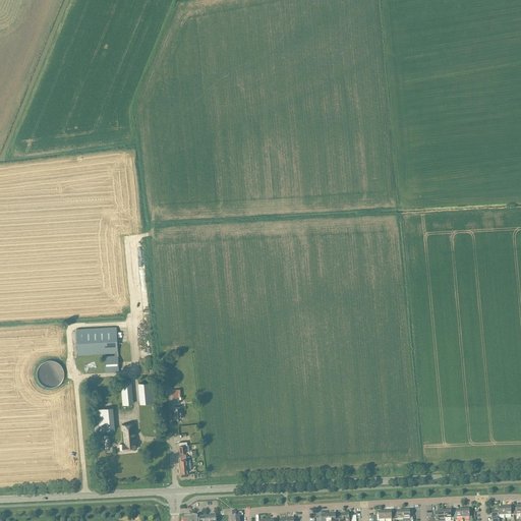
[(117,327),(76,329),(77,355),(115,353),(115,355),(105,356),(106,372),(119,371),(117,327)]
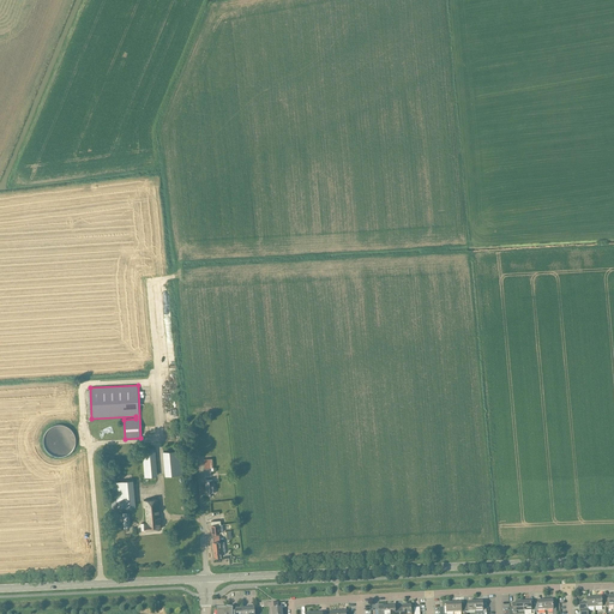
[(76,444),(76,440),(74,435),(73,432),(71,429),(67,427),(64,425),(60,425),(56,425),(53,426),(49,428),(47,431),(44,434),(43,438),(43,441),(44,446),(46,449),(48,452),(52,455),(55,456),(59,457),(62,457),(66,456),(70,453),(72,451),(74,447),(76,444)]
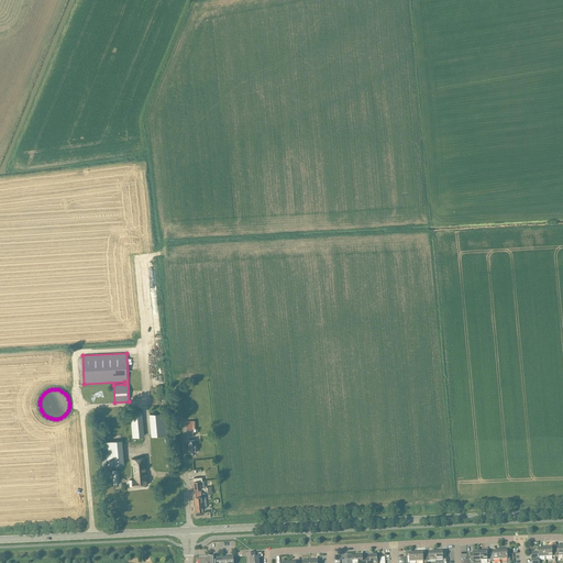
[(133,437),(145,435),(143,410),(130,411),(133,437)]
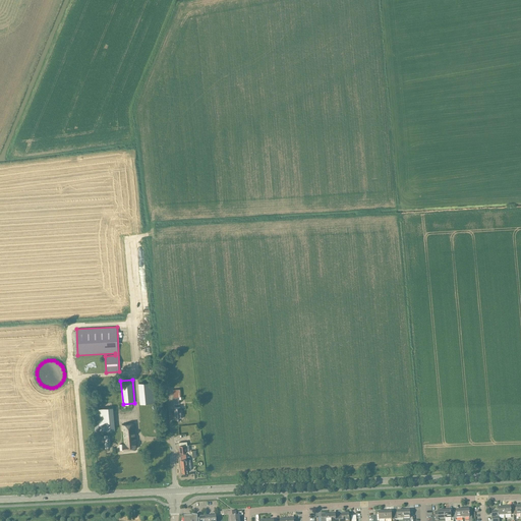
[(154,382),(138,383),(140,403),(156,402),(154,382)]
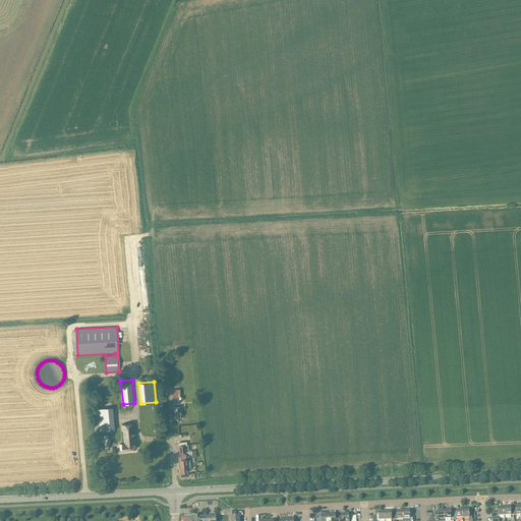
[(185,408),(185,406),(185,398),(175,399),(176,406),(178,406),(178,409),(178,415),(183,414),(184,418),(191,417),(191,414),(193,413),(193,407),(185,408)]
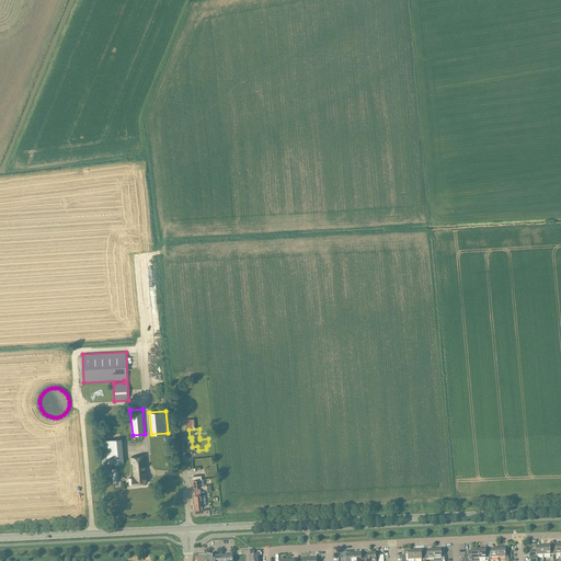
[(102,441),(104,465),(123,462),(121,438),(102,441)]
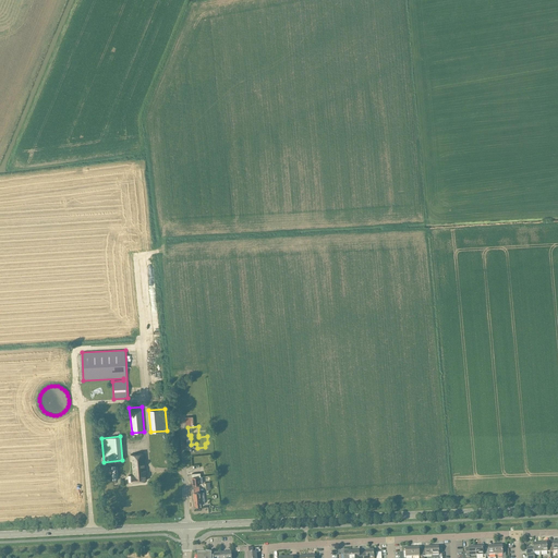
[(134,474),(131,475),(128,475),(129,482),(146,481),(144,453),(131,455),(131,461),(132,460),(134,474)]
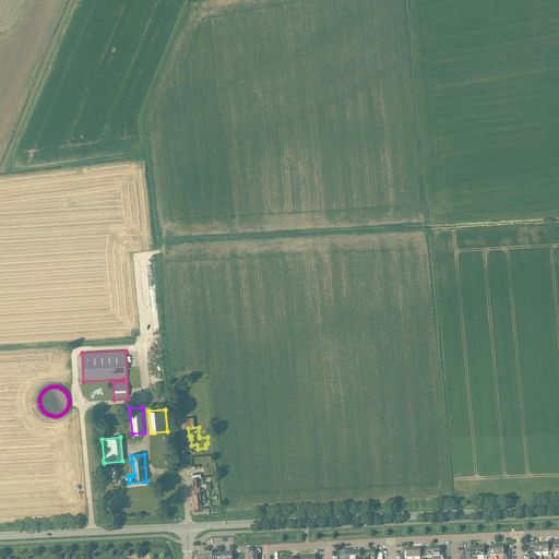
[(534,558),(535,555),(542,554),(540,545),(534,546),(534,549),(527,549),(527,558),(534,558)]
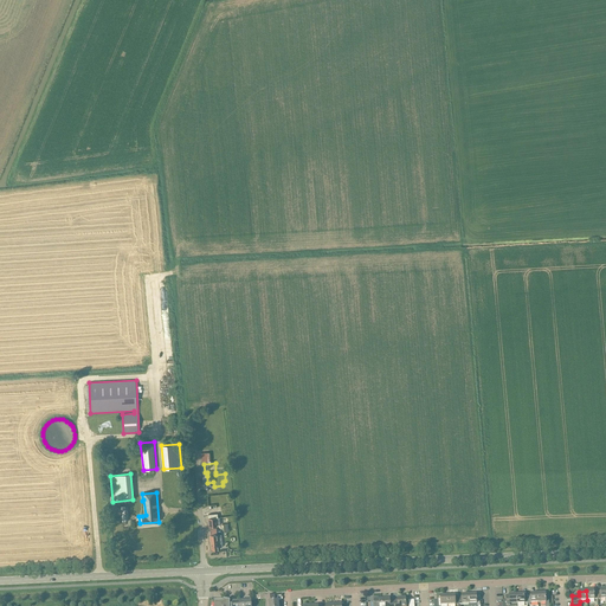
[(598,599),(597,592),(594,592),(594,591),(586,591),(587,600),(594,600),(598,599)]
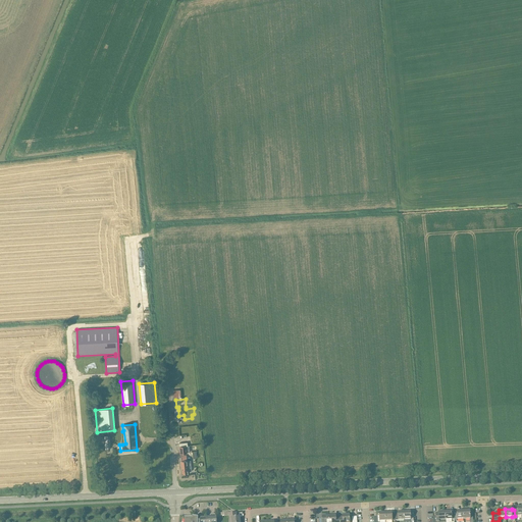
[(464,520),(470,520),(470,521),(473,521),(473,517),(470,517),(470,511),(463,512),(464,520)]
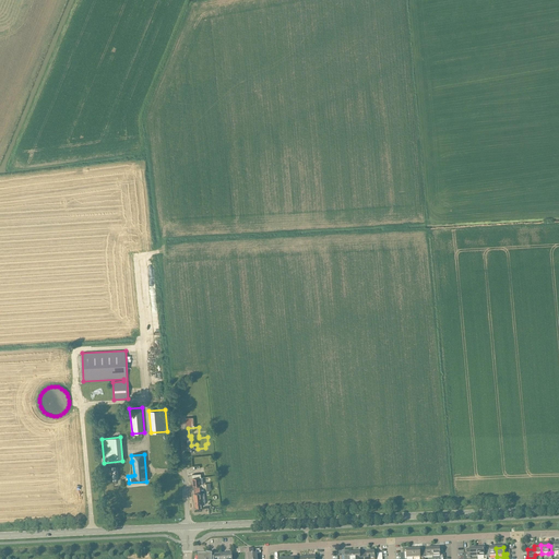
[(432,558),(440,557),(439,558),(442,558),(443,555),(440,555),(440,548),(432,549),(432,558)]
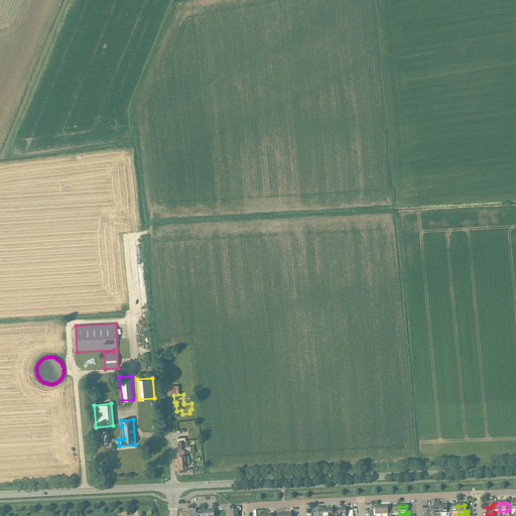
[(449,514),(449,507),(446,507),(446,506),(439,507),(440,515),(446,515),(446,514),(449,514)]
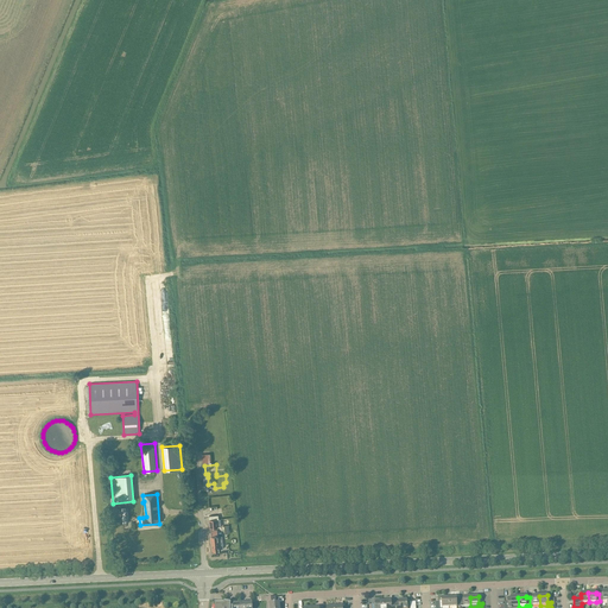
[(532,596),(532,597),(530,597),(530,606),(540,606),(539,596),(532,596)]
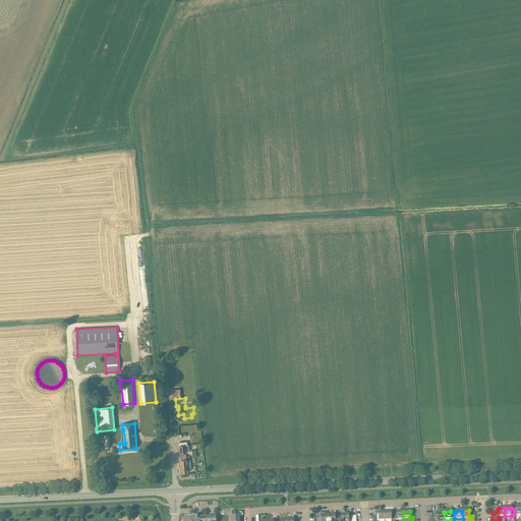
[(232,518),(232,520),(239,520),(239,517),(236,518),(236,515),(236,512),(230,513),(230,515),(230,518),(232,518)]
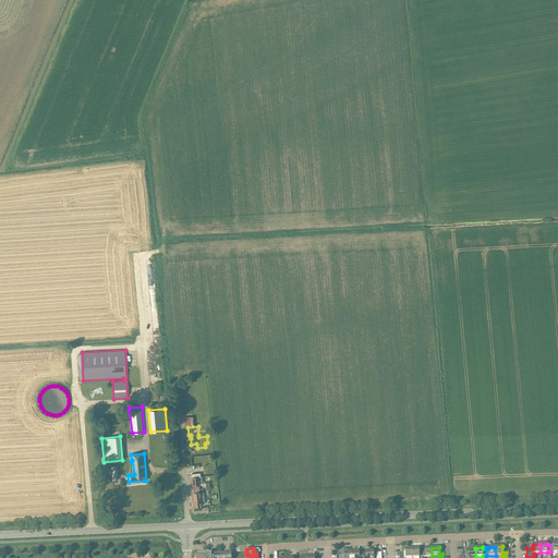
[(423,557),(422,549),(420,549),(420,548),(412,549),(413,557),(423,557)]
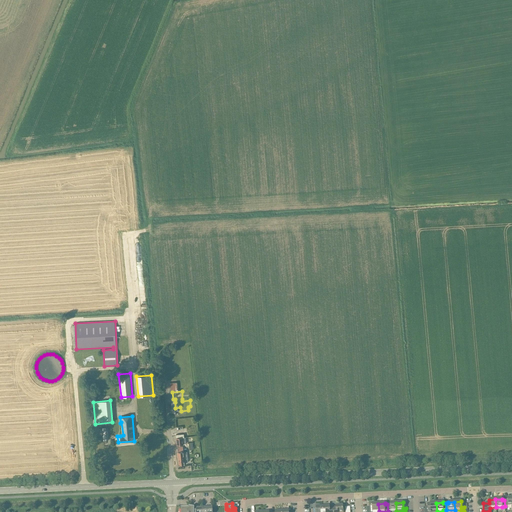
[(390,503),(390,504),(387,504),(388,511),(396,511),(396,503),(390,503)]
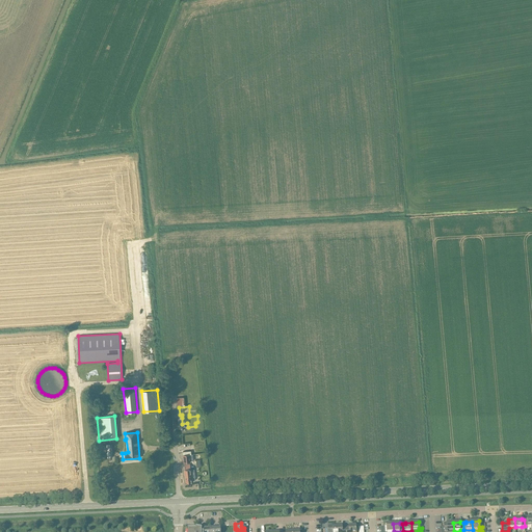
[(453,531),(454,531),(453,523),(448,523),(448,524),(445,524),(445,527),(442,528),(442,531),(453,531)]
